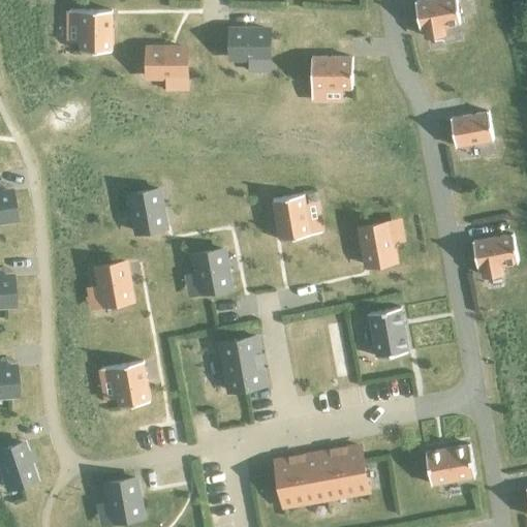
[(459,24),(454,0),(429,0),(413,3),(419,31),(422,30),(423,37),(443,33),(442,27),(459,24)]
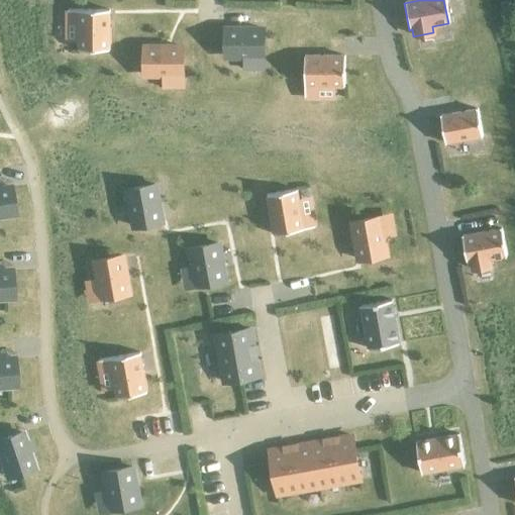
[(108,52),(108,11),(67,11),(67,20),(77,20),(77,52),(108,52)]
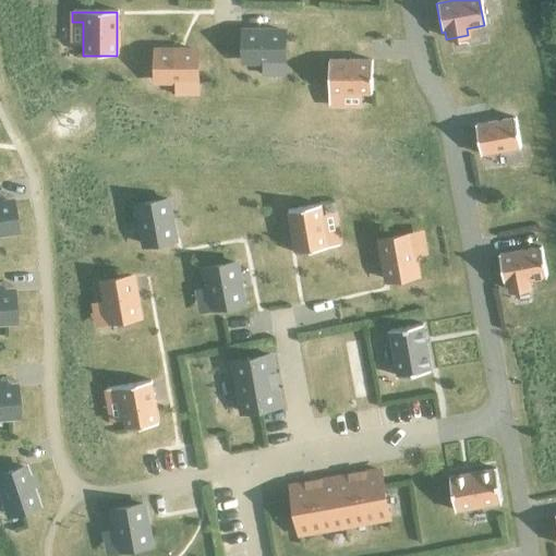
[(286,62),(286,33),(242,33),(242,62),(286,62)]
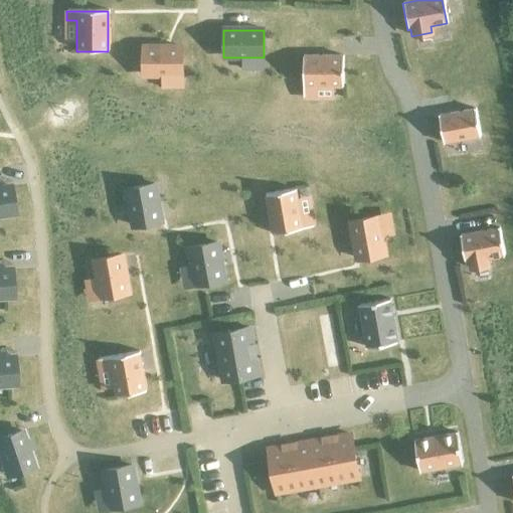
[(183,75),(183,48),(143,48),(143,75),(183,75)]
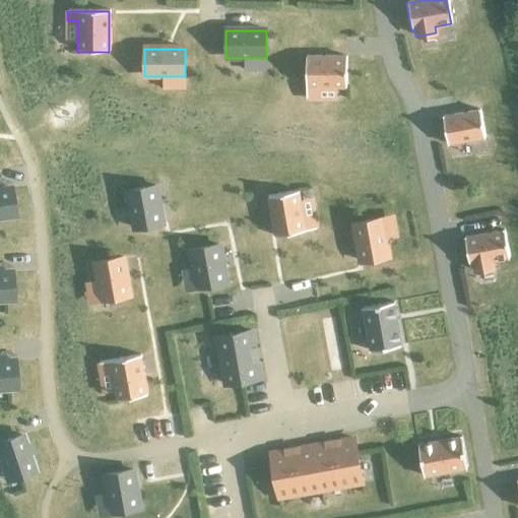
[(345,90),(345,60),(305,60),(305,100),(314,100),(314,90),(345,90)]
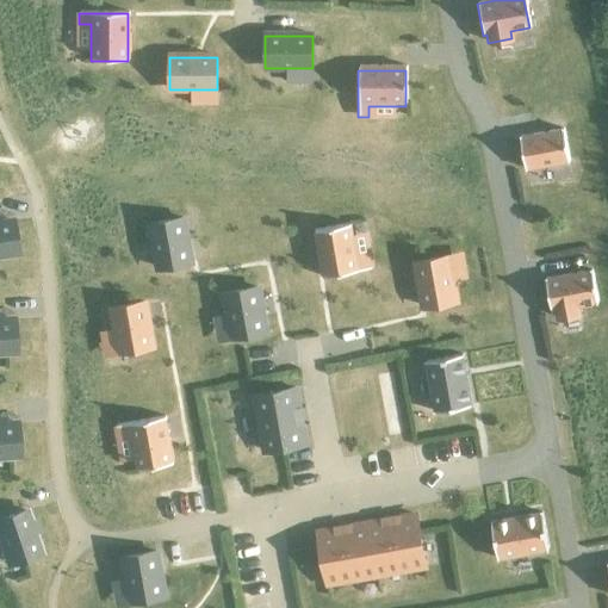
[(568,162),(562,130),(517,138),(523,171),(568,162)]
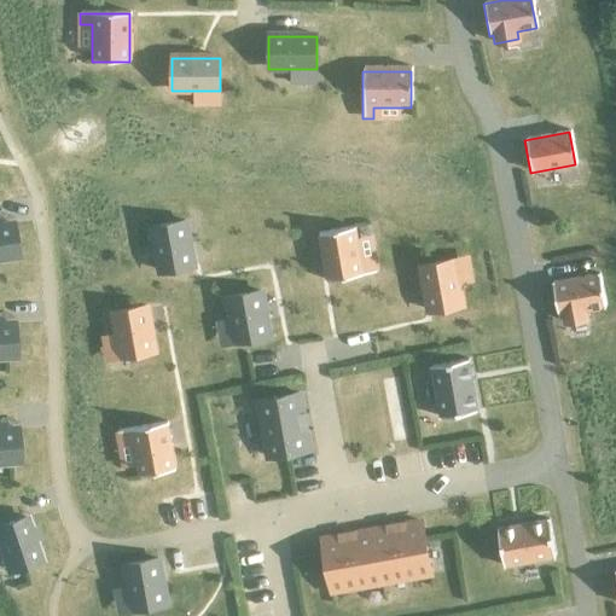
[(191,267),(184,222),(151,228),(158,272),(191,267)]
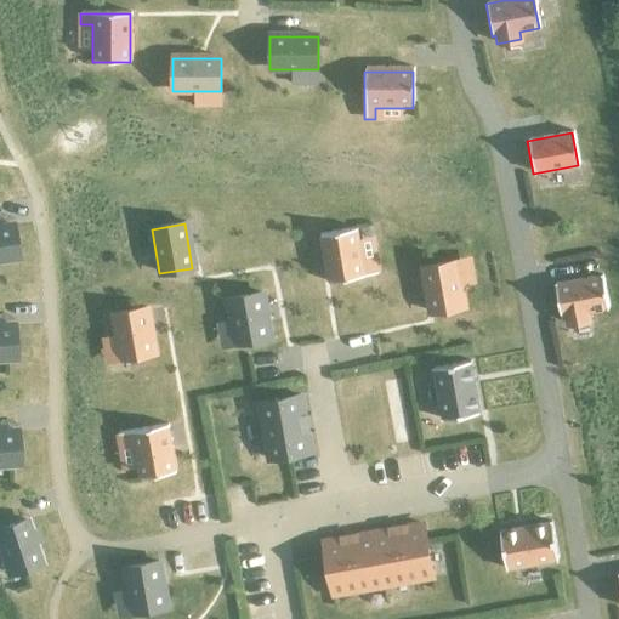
[(10,226),(0,227),(0,261),(13,259),(10,226)]
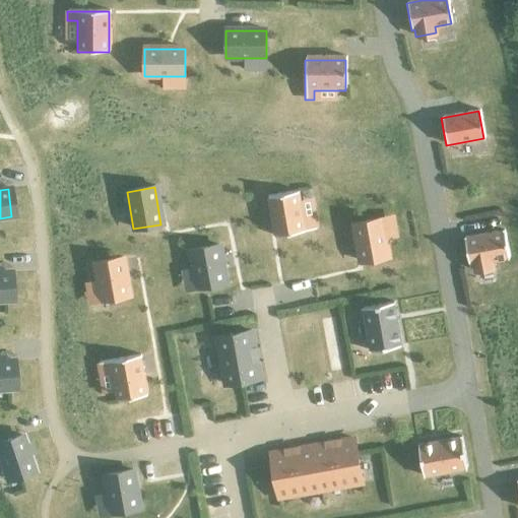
[(303,225),(298,194),(267,200),(274,240),(315,233),(314,223),(303,225)]
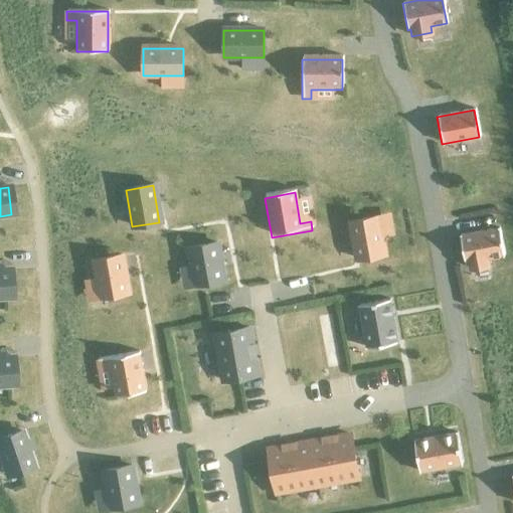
[(382,254),(376,217),(349,222),(356,260),(382,254)]
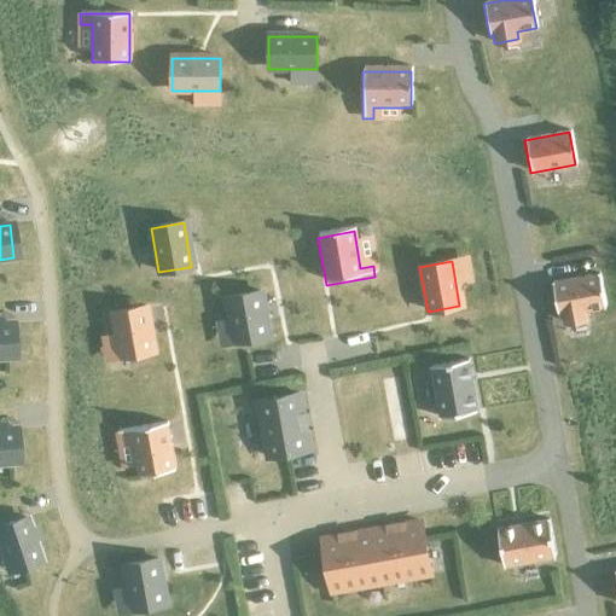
[(604,311),(598,278),(551,286),(557,319),(562,319),(563,326),(587,321),(586,314),(604,311)]
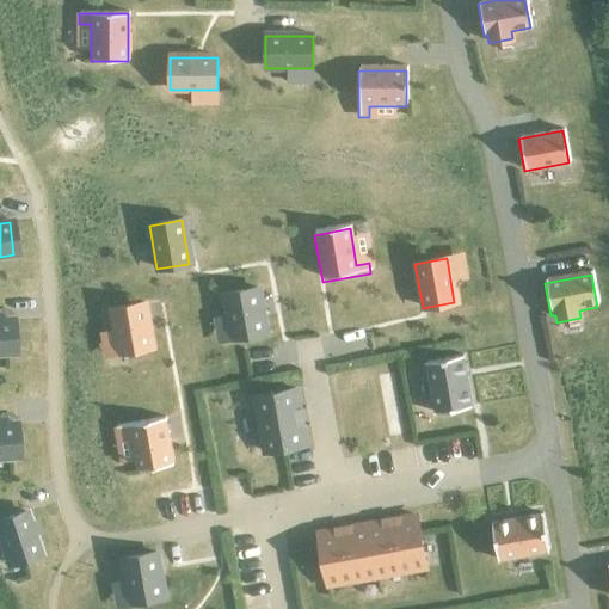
[(264,333),(256,287),(223,293),(232,339),(264,333)]
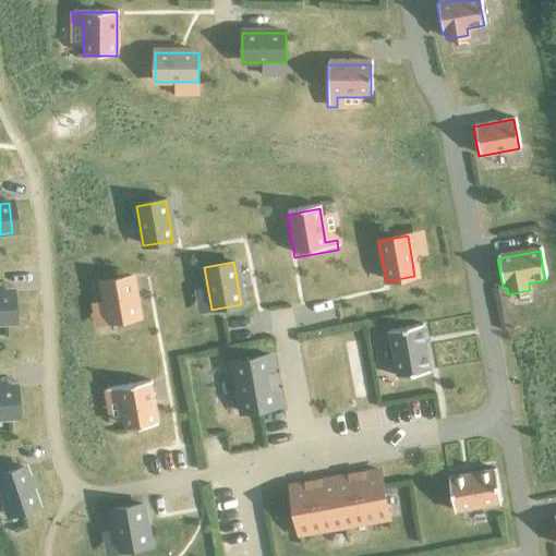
[(137,317),(130,278),(100,283),(108,323),(137,317)]
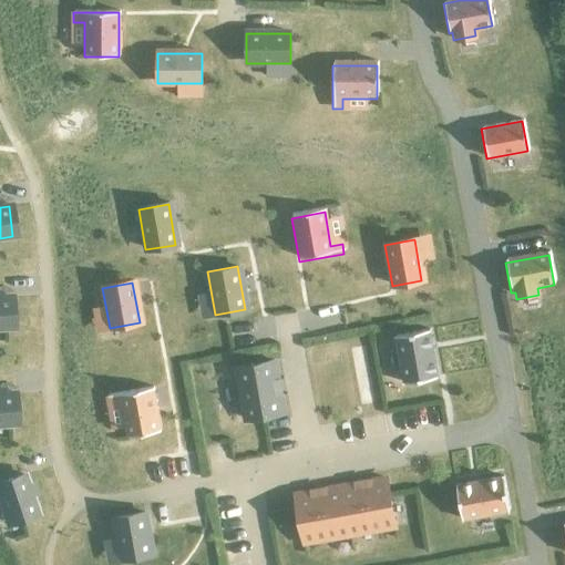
[(9,298),(0,298),(0,328),(11,328),(9,298)]
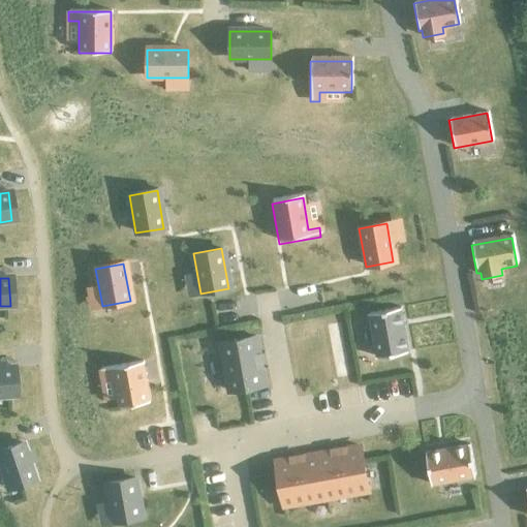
[(407,352),(399,308),(367,314),(375,359),(407,352)]
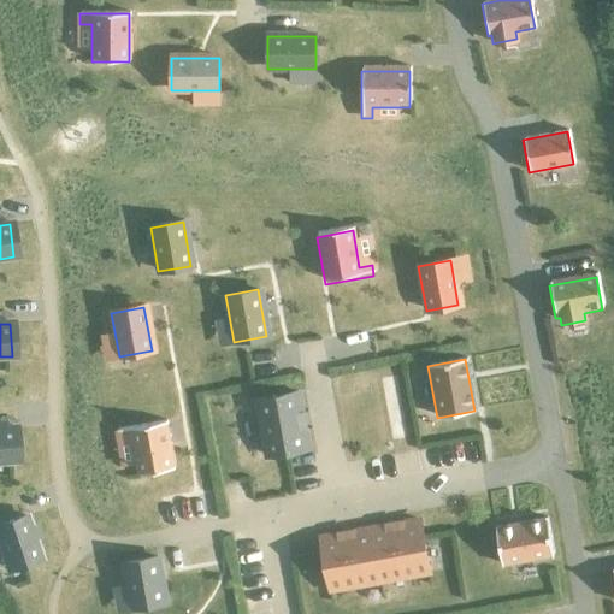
[(307,449),(296,394),(255,401),(265,456),(307,449)]
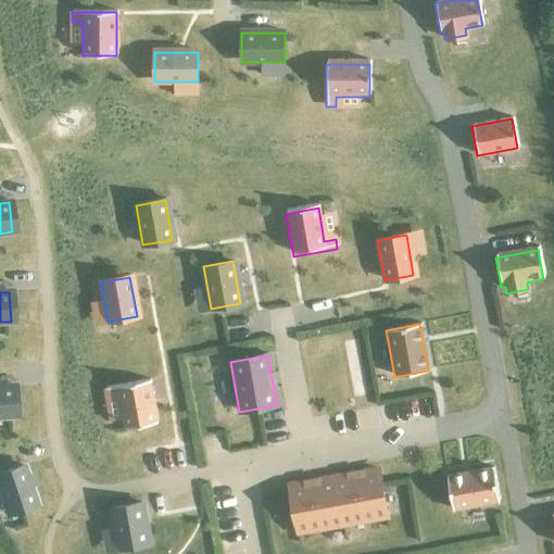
[(153,424),(146,381),(102,389),(103,399),(115,397),(121,429),(153,424)]
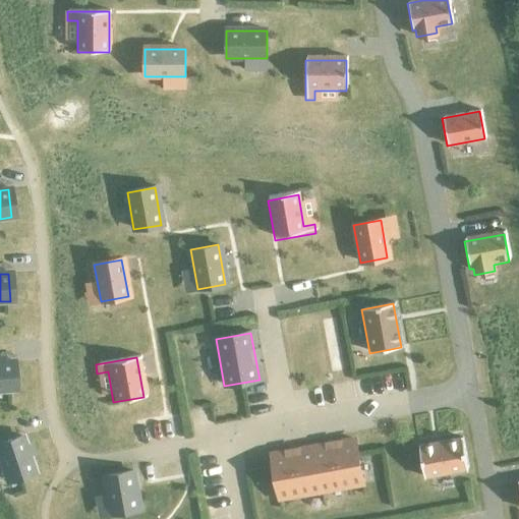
[(11,362),(0,363),(0,391),(13,390),(11,362)]
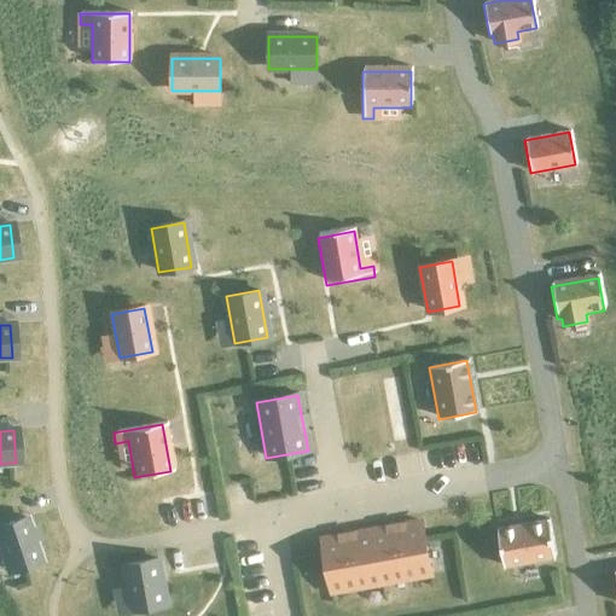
[(23,519),(0,526),(0,553),(6,571),(38,561),(23,519)]
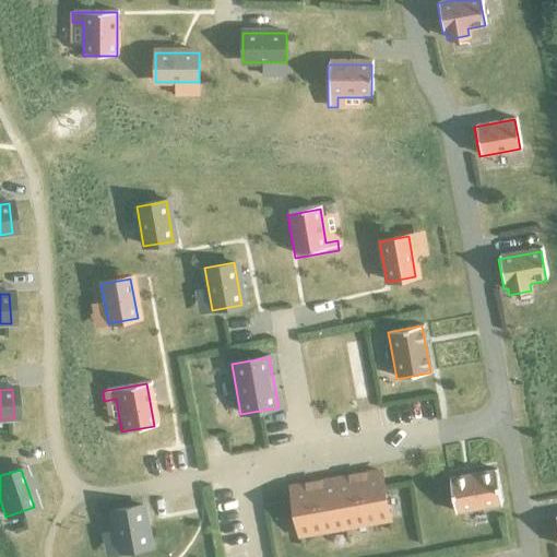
[(501,505),(495,471),(448,480),(454,512),(501,505)]
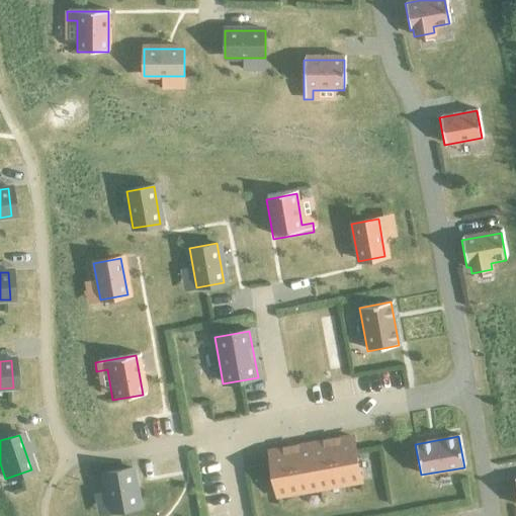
[(358,484),(350,439),(329,443),(337,487),(358,484)]
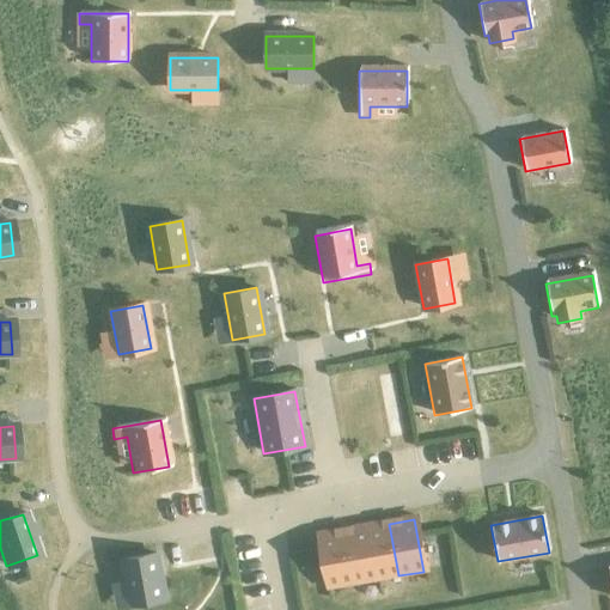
[(398,575),(389,524),(365,528),(374,580),(398,575)]
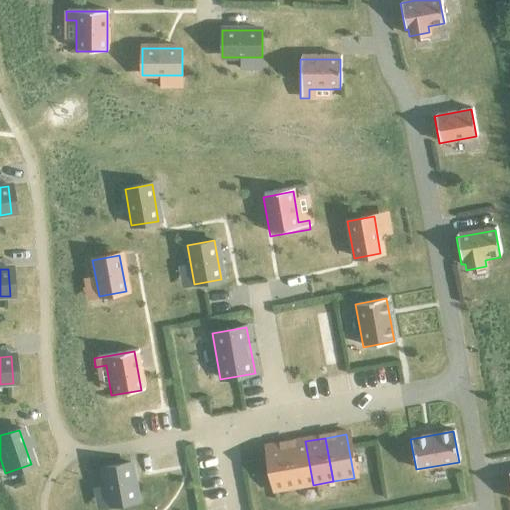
[(313,485),(305,441),(285,445),(293,489),(313,485)]
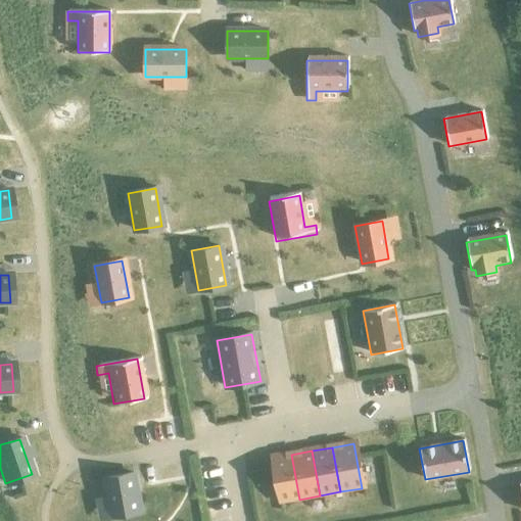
[(299,500),(291,455),(271,459),(279,503),(299,500)]
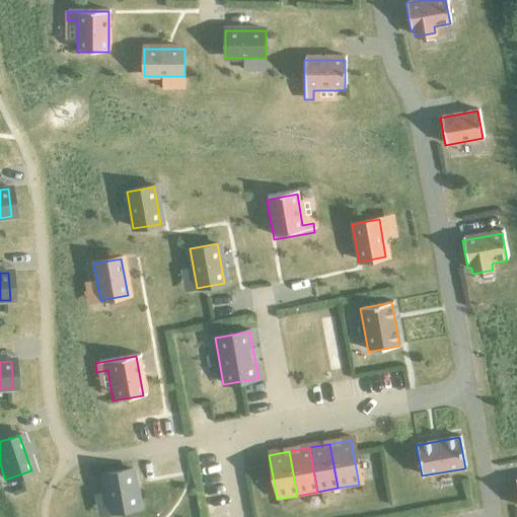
[(138,507),(131,470),(103,475),(111,512),(138,507)]
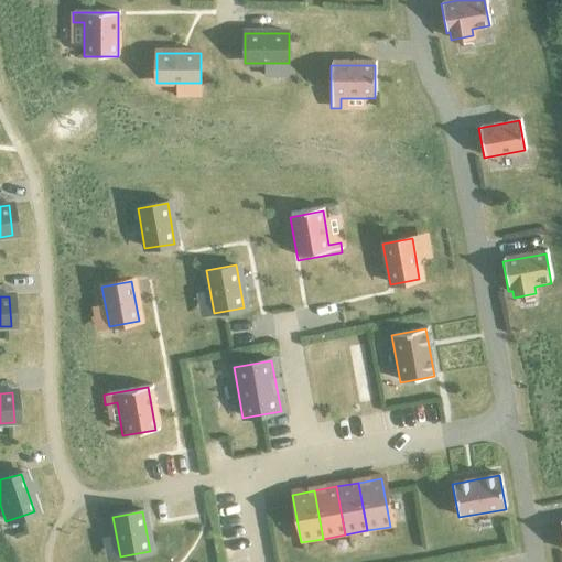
All buildings are outlined.
